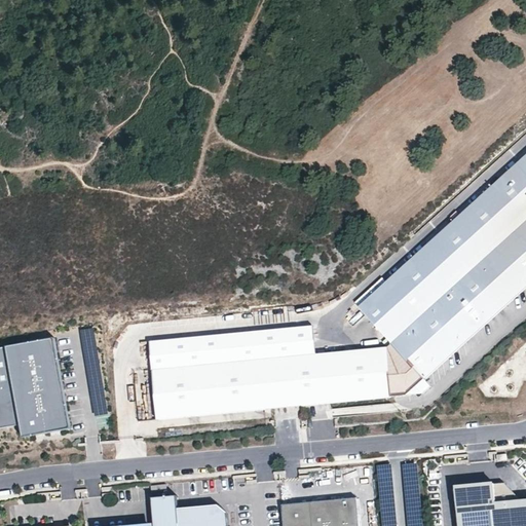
[(156,420),(266,409),(264,389),(298,386),(300,406),(406,392),(423,377),(525,285),(525,154),(359,304),(387,336),(382,340),(387,345),(324,351),(152,371),(156,420)]
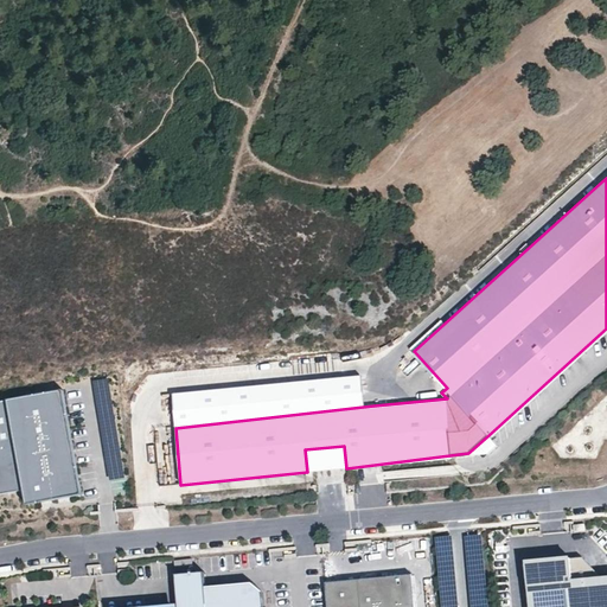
[(171,389),(176,428),(374,406),(370,368),(171,389)]
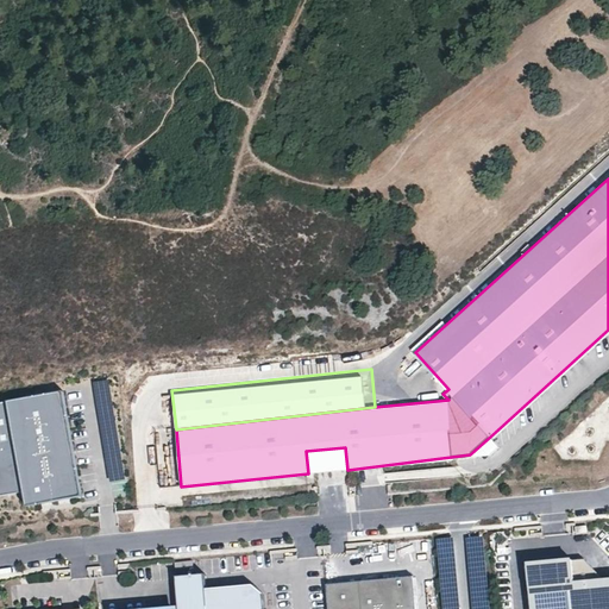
[(77,495),(58,391),(0,401),(0,494),(19,490),(22,506),(77,495)]
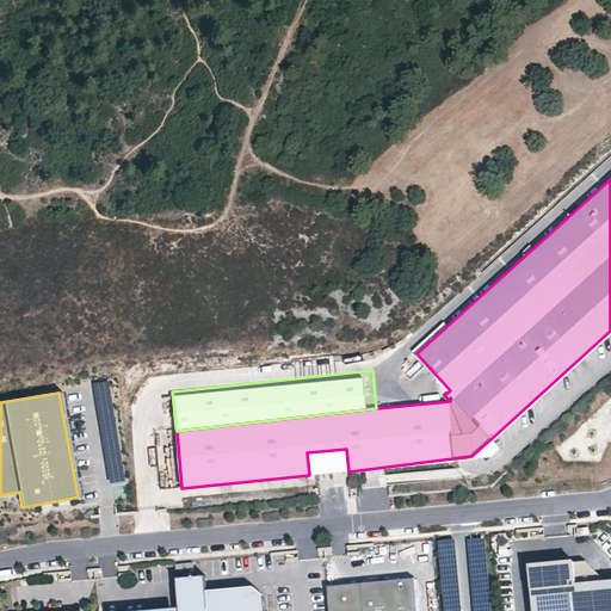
[(492,438),(471,456),(492,455),(500,446),(492,438)]
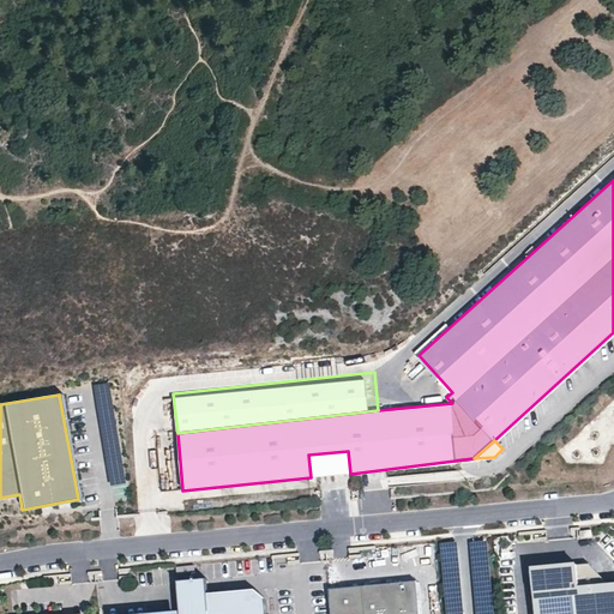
[(311,477),(350,474),(348,451),(308,455),(311,477)]
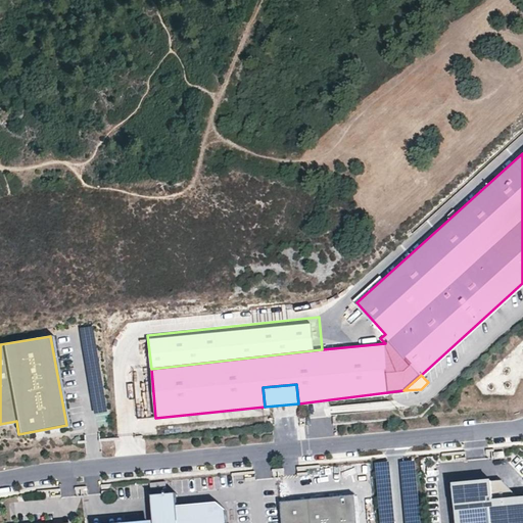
[(492,481),(454,485),(457,522),(522,522),(522,498),(494,502),(492,481)]
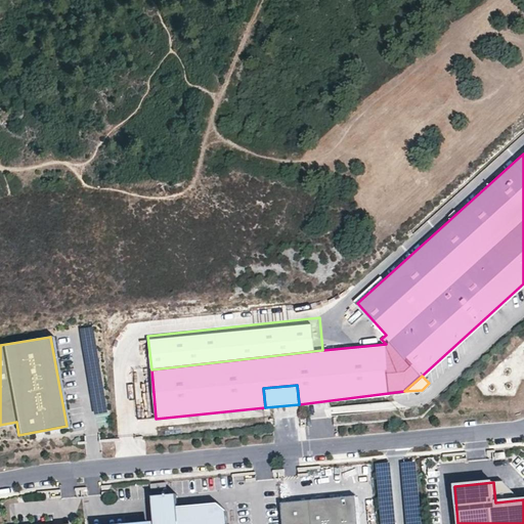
[(493,482),(495,503),(520,500),(515,495),(504,482),(493,482)]
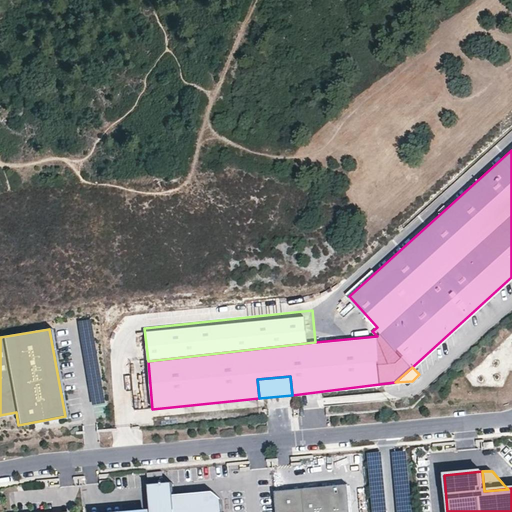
[(149,486),(151,511),(224,511),(223,500),(222,492),(214,493),(175,497),(174,484),(149,486)]
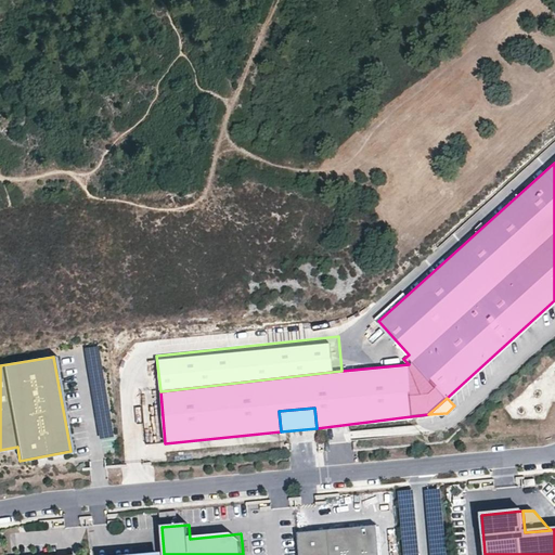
[(379,525),(366,526),(368,532),(375,539),(381,538),(379,525)]
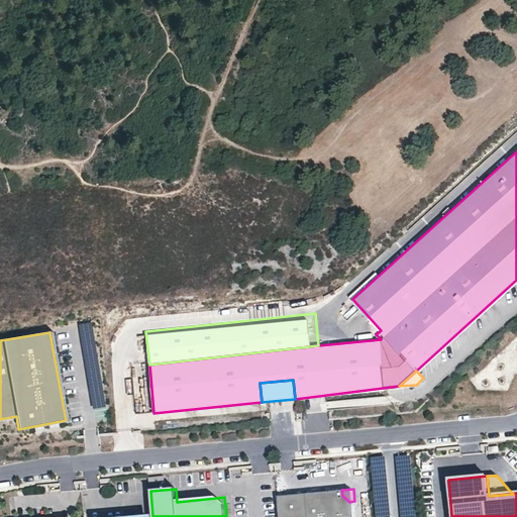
[(279,508),(279,516),(355,516),(354,501),(349,502),(342,496),(341,490),(278,496),(279,508)]
